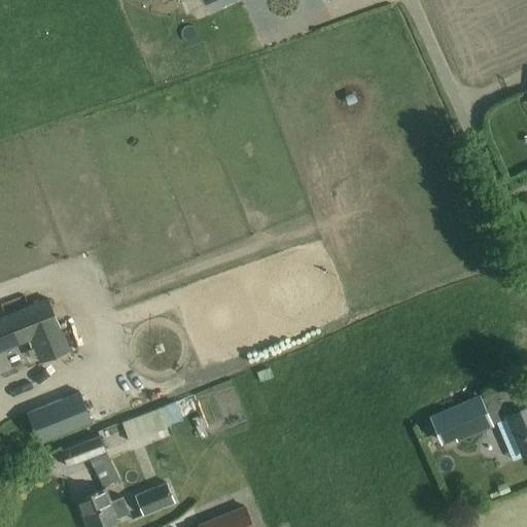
[(69,349),(47,297),(0,317),(0,350),(31,338),(40,361),(69,349)]
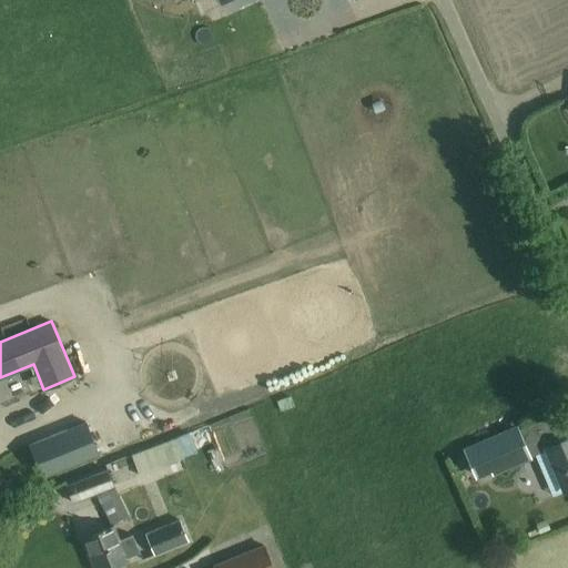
[(178,436),(184,455),(215,444),(208,425),(178,436)]
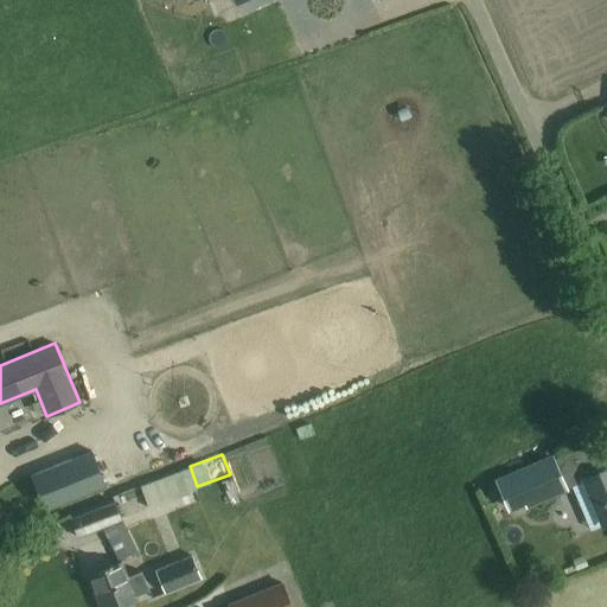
[(526,505),(564,489),(551,458),(496,481),(508,508),(525,500),(526,505)]
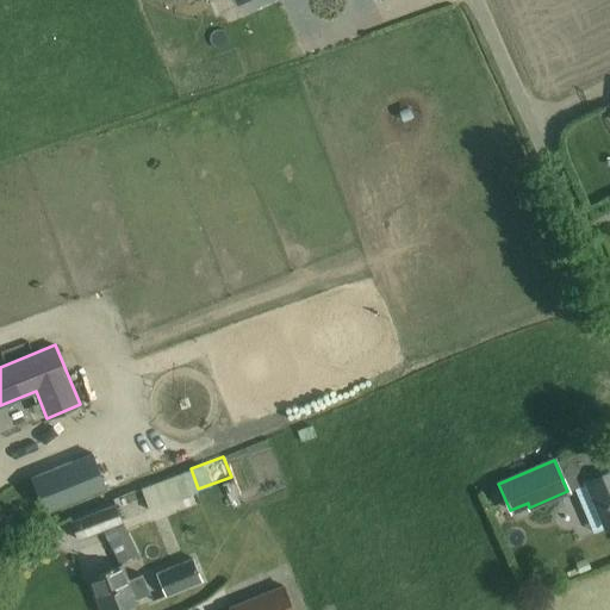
[(58,511),(106,493),(95,464),(48,480),(58,511)]
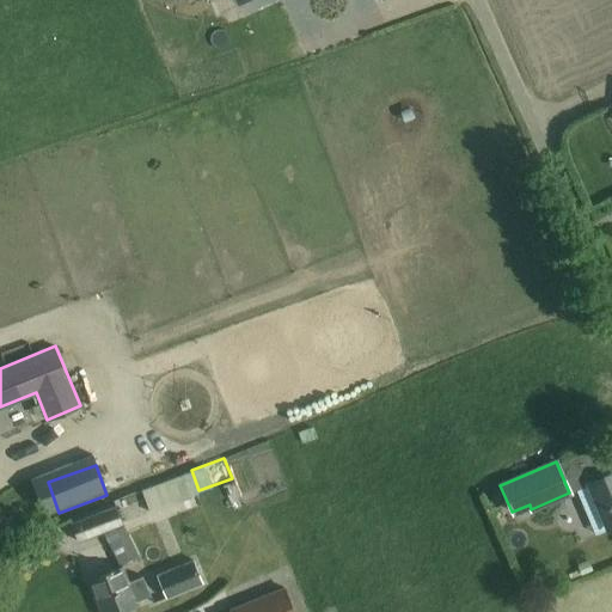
[(573,478),(595,533),(611,526),(611,472),(603,476),(598,467),(573,478)]
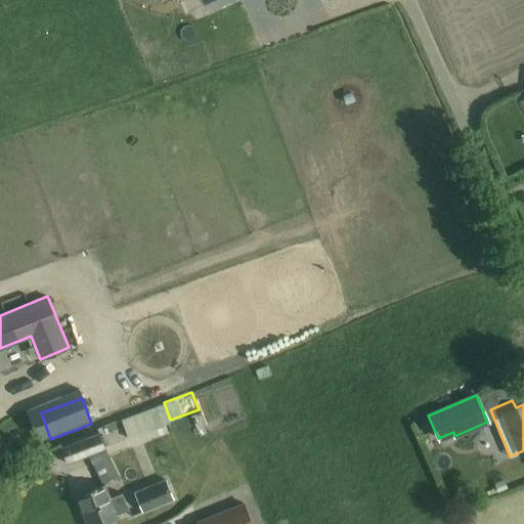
[(134,437),(170,424),(162,403),(100,427),(112,459),(138,448),(134,437)]
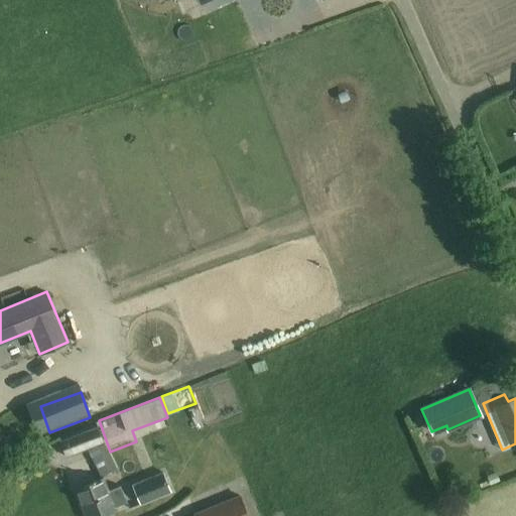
[(103,439),(97,424),(59,439),(66,455),(103,439)]
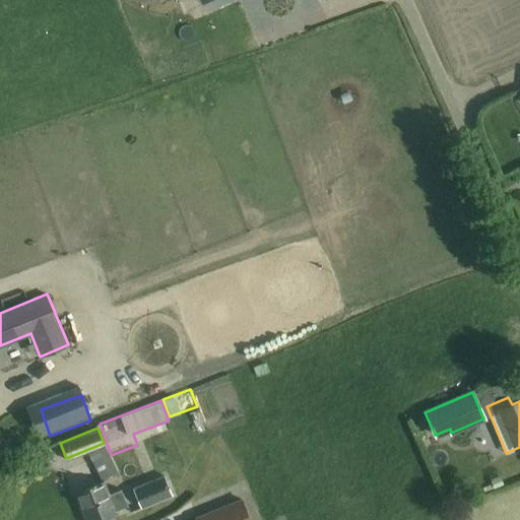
[(491,480),(494,489),(504,484),(500,476),(491,480)]
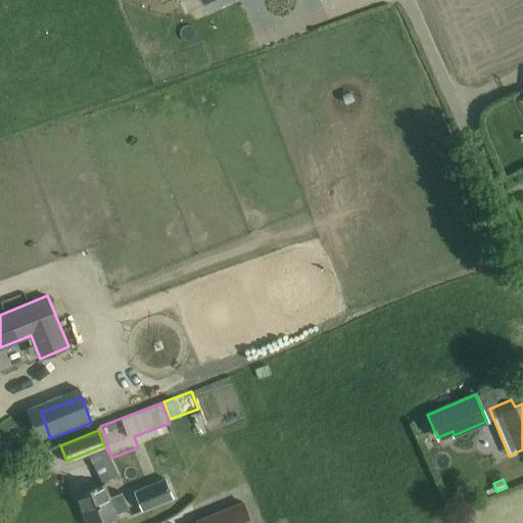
[(142,512),(173,500),(165,480),(135,492),(142,512)]
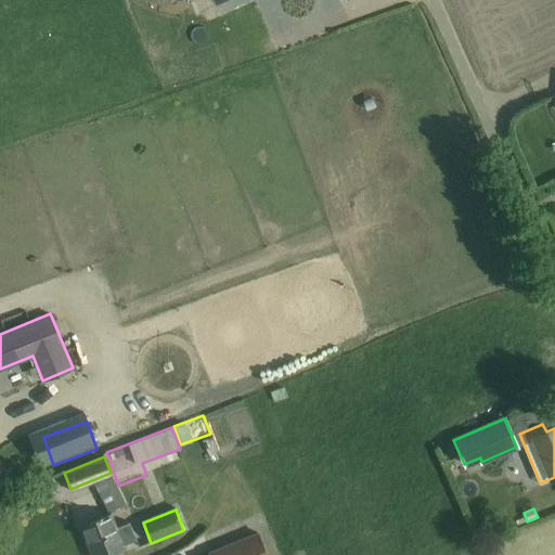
[(107,554),(125,549),(124,545),(137,541),(129,523),(116,528),(111,514),(102,517),(101,515),(99,516),(100,518),(80,526),(91,554),(107,554)]
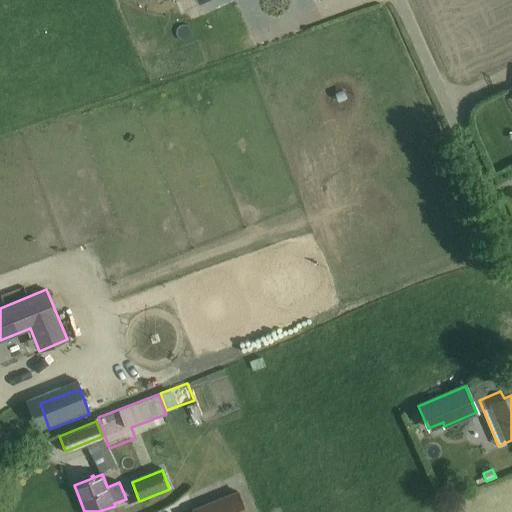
[(194,509),(195,511),(247,511),(239,491),(194,509)]
